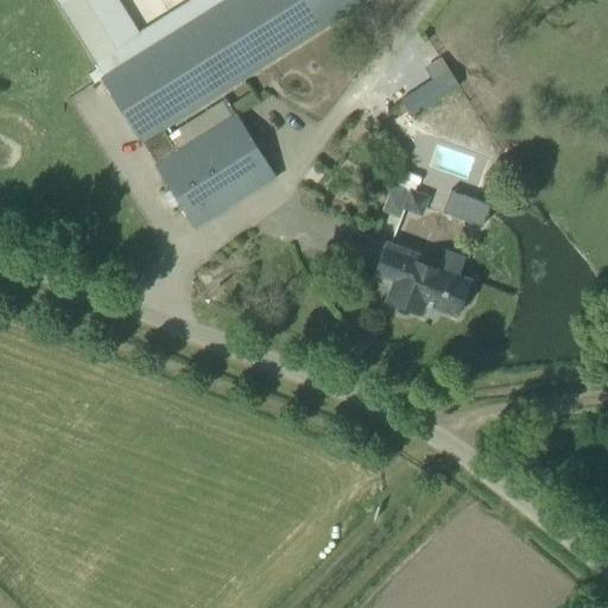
[(156,164),(171,188),(170,189),(171,189),(163,194),(171,208),(179,203),(181,203),(195,227),(276,177),(236,114),(228,119),(221,106),(204,116),(213,130),(177,152),(162,127),(365,0),(189,0),(140,32),(119,0),(54,0),(102,77),(102,78),(140,139),(141,139),(157,164),(156,164)]
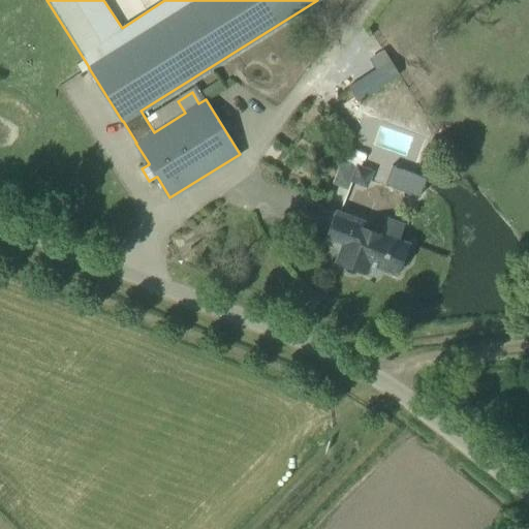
[(363,76),(356,66),(341,74),(354,95),(397,68),(384,50),(369,59),(375,68),(363,76)]
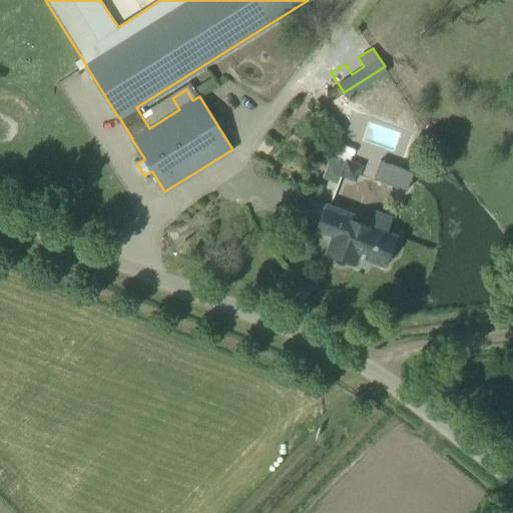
[(357,140),(398,153),(404,131),(363,119),(357,140)]
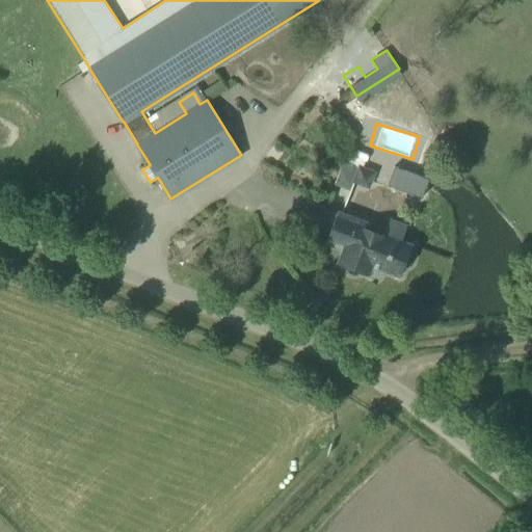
[(367,189),(374,170),(346,160),(337,185),(349,190),(345,203),(355,207),(363,187),(367,189)]
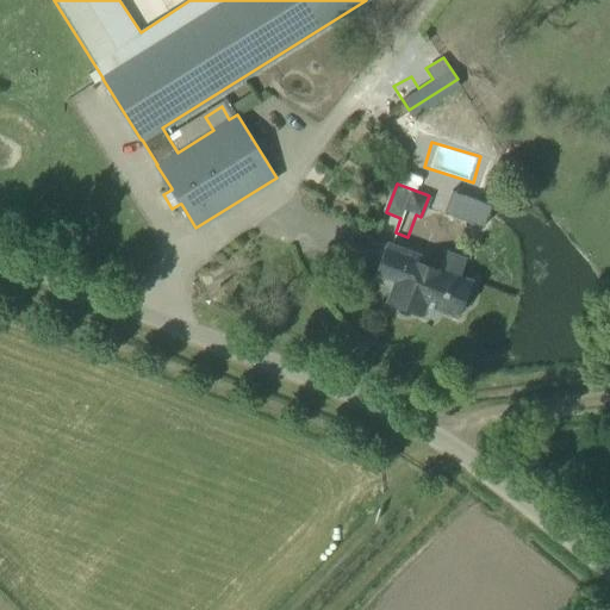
[(472,294),(470,290),(473,280),(460,275),(466,259),(444,250),(440,261),(387,241),(373,277),(393,285),(387,302),(396,305),(398,310),(403,313),(409,315),(414,312),(422,316),(427,304),(459,316),(462,307),(467,305),(471,300),(472,294)]
